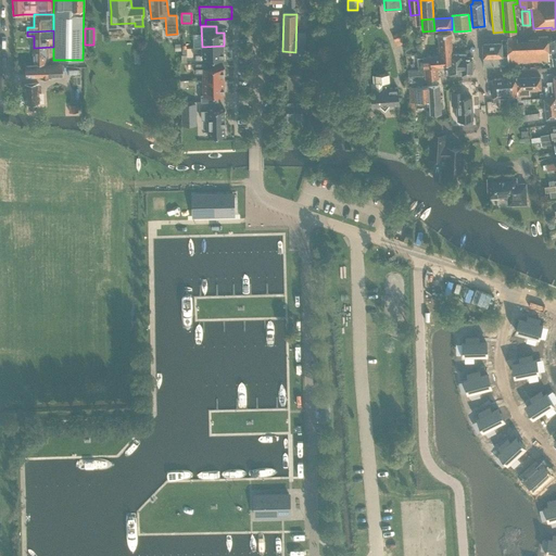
[(396,47),(405,43),(401,32),(392,35),(396,47)]
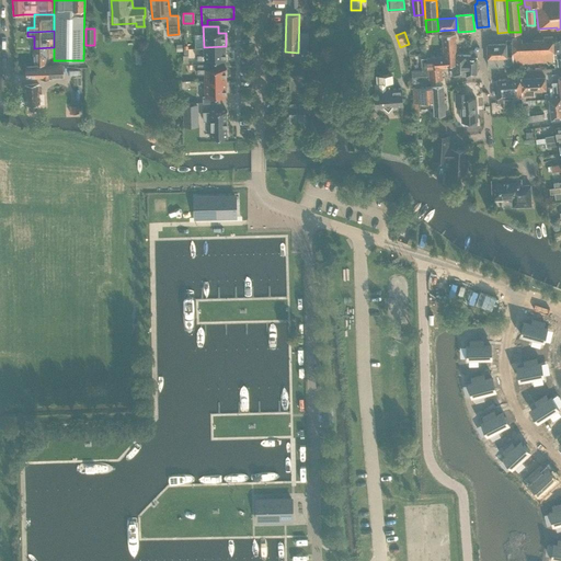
[(443,53),(448,52),(448,49),(456,48),(455,34),(442,34),(443,53)]
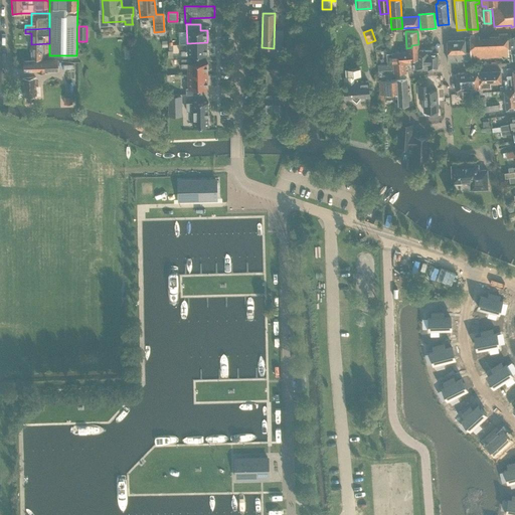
[(508,47),(508,41),(507,34),(499,34),(499,37),(478,37),(474,35),(470,35),(470,52),(465,53),(465,40),(447,41),(448,61),(471,60),(471,57),(508,55),(508,53),(508,47)]
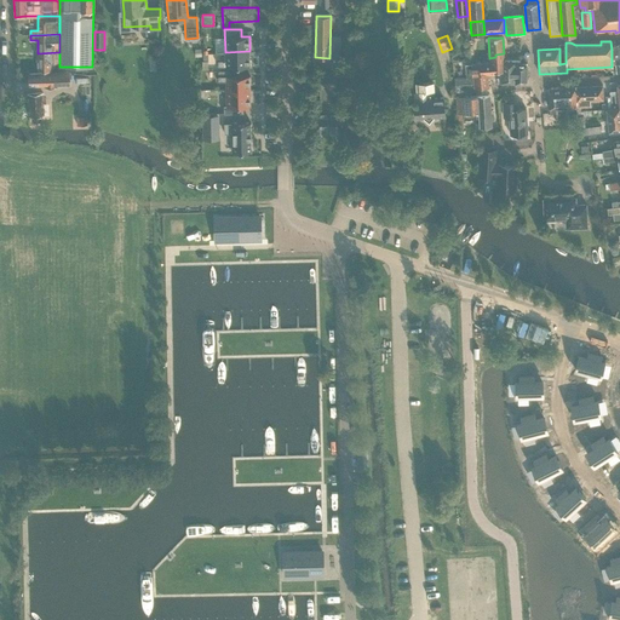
[(218,67),(250,67),(250,51),(225,52),(225,61),(218,61),(218,67)]
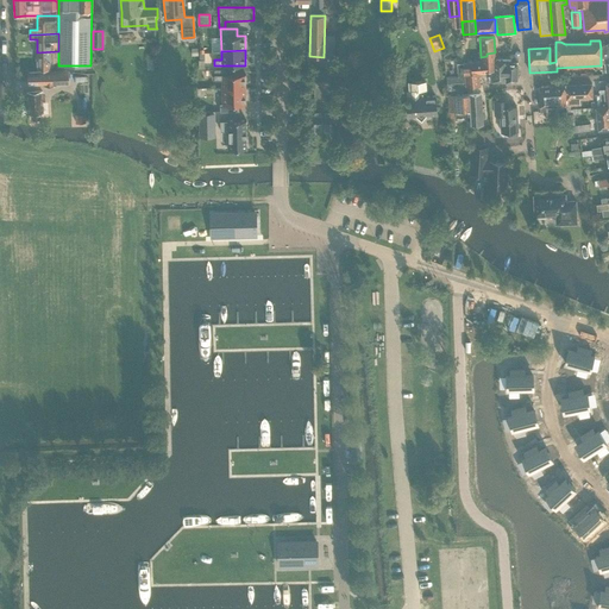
[(51,61),(58,61),(58,51),(37,52),(37,69),(51,69),(51,61)]
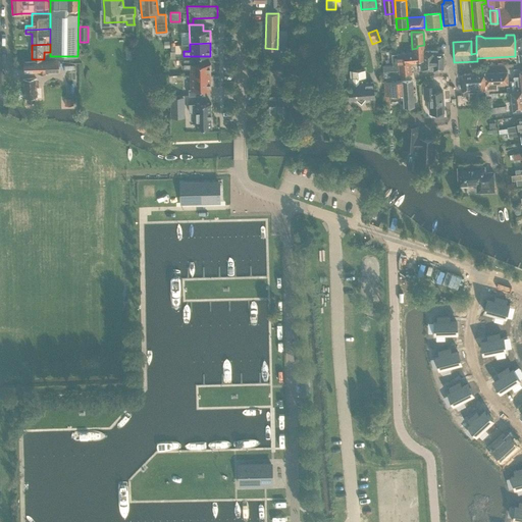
[(416,60),(420,60),(424,60),(424,52),(424,45),(417,46),(417,48),(412,49),(413,52),(398,54),(399,64),(411,63),(416,63),(416,60)]
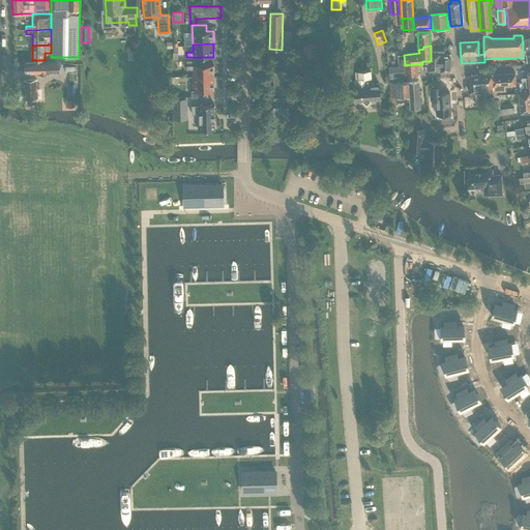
[(431,61),(427,61),(424,65),(424,71),(444,71),(450,69),(450,55),(444,55),(444,52),(431,53),(431,61)]
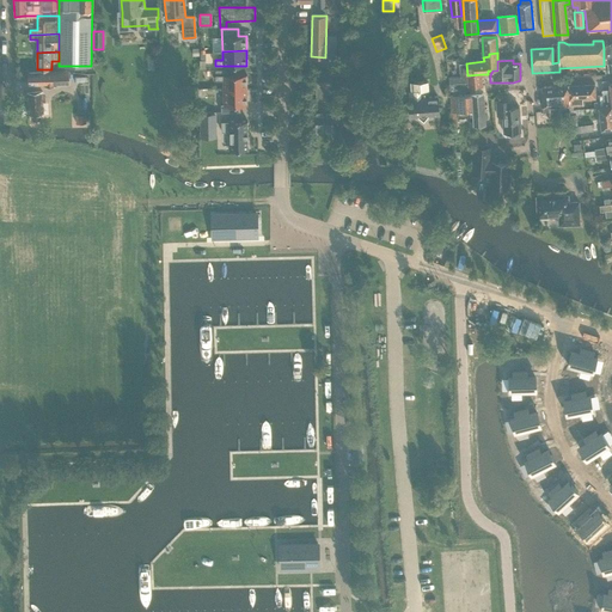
[(29,73),(29,85),(69,84),(69,72),(29,73)]
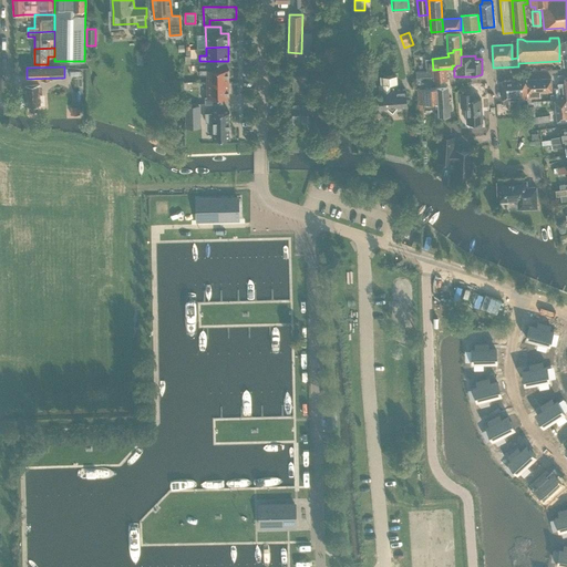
[(289,102),(288,121),(311,122),(312,103),(307,102),(307,91),(303,91),(305,83),(303,83),(303,66),(290,66),(289,82),(292,82),(292,95),(294,95),(294,102),(289,102)]
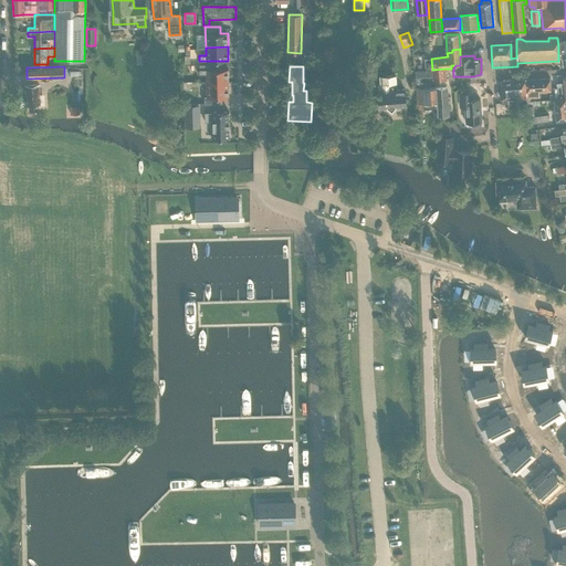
[(312,83),(312,66),(303,66),(303,83),(304,83),(312,83)]
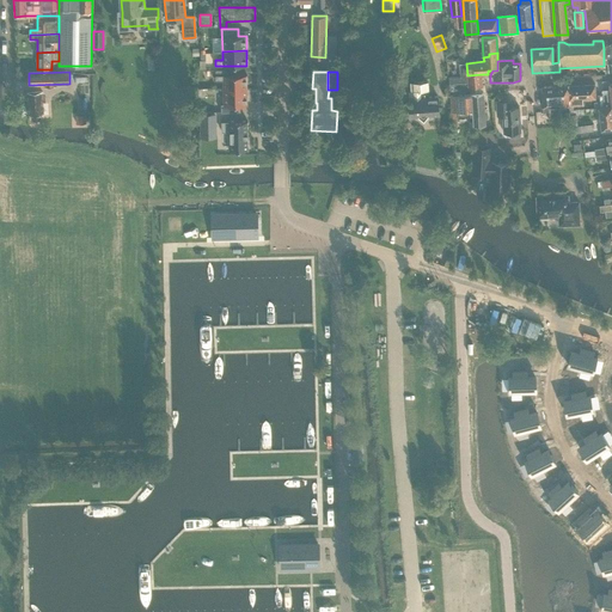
[(482,74),(467,75),(460,75),(461,84),(467,83),(469,87),(482,86),(482,74)]
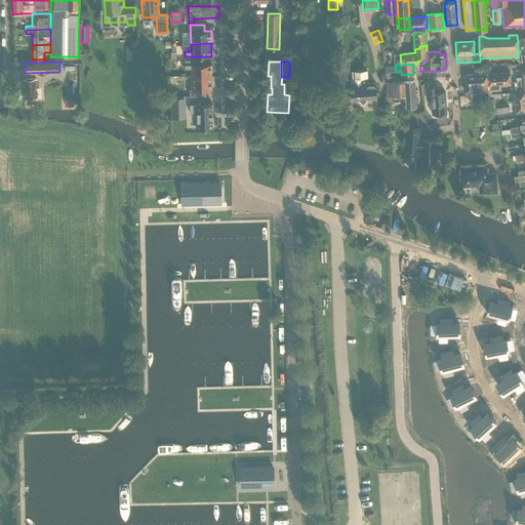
[(191,77),(211,77),(211,65),(185,65),(185,69),(191,69),(191,77)]
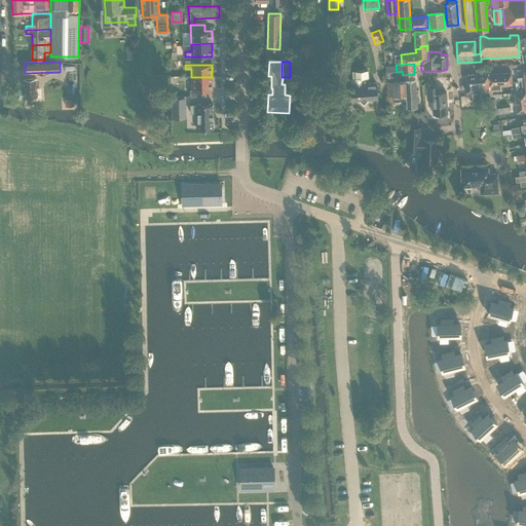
[(360,100),(364,104),(369,100),(378,99),(376,82),(369,83),(368,71),(351,72),(352,80),(350,80),(352,101),(360,100)]
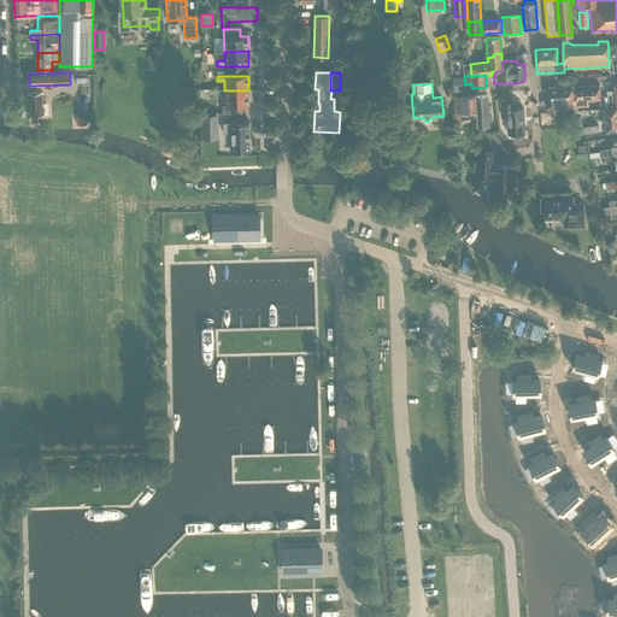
[(609,109),(616,107),(616,83),(613,84),(615,90),(606,90),(607,97),(601,97),(603,104),(599,104),(599,109),(604,109),(609,109)]
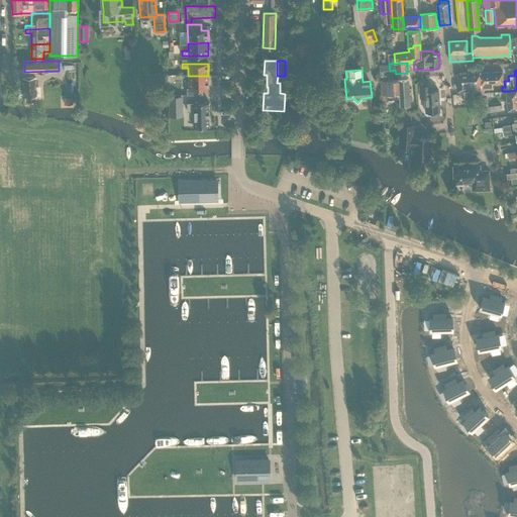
[(480,73),(481,90),(482,90),(482,93),(485,92),(485,90),(493,89),(493,84),(503,84),(502,72),(480,73)]
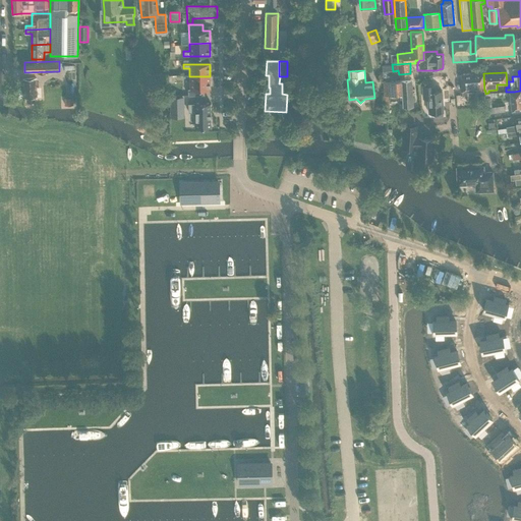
[(461,74),(461,92),(484,91),(483,73),(461,74)]
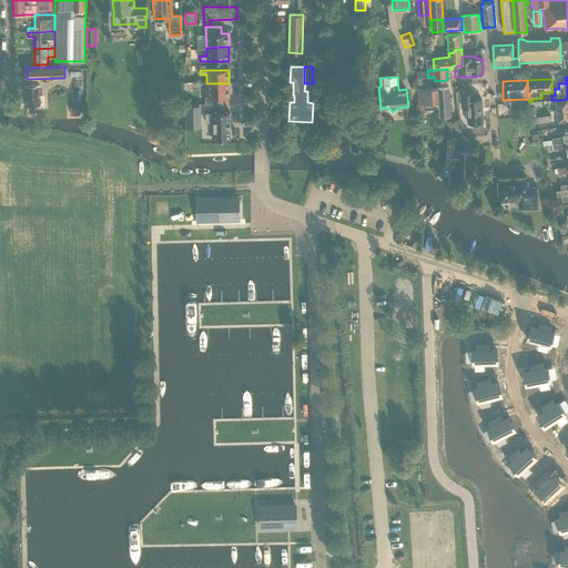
[(230,97),(229,83),(206,83),(206,97),(205,97),(205,104),(223,103),(223,97),(230,97)]
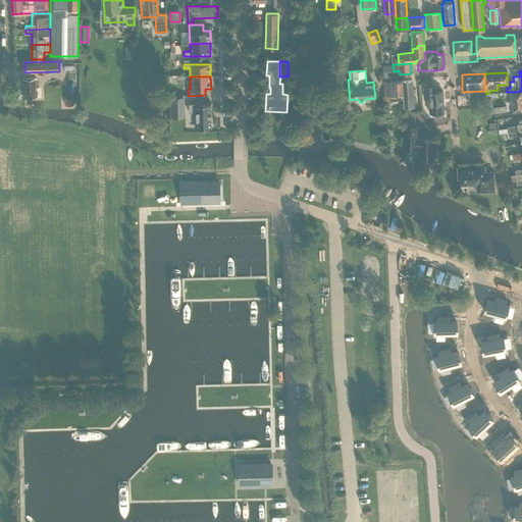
[(23,80),(24,98),(37,97),(36,79),(23,80)]
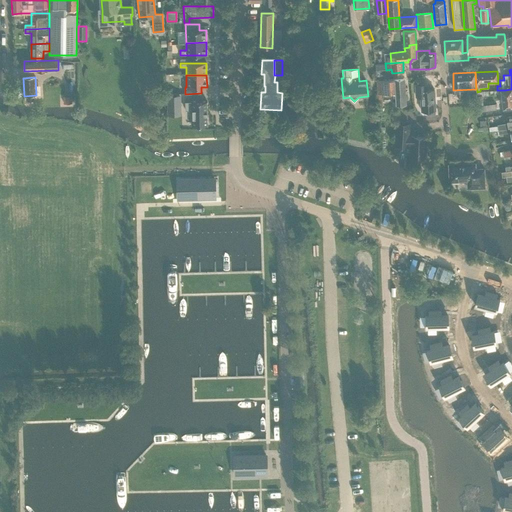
[(395,93),(396,105),(406,104),(404,78),(377,80),(378,94),(395,93)]
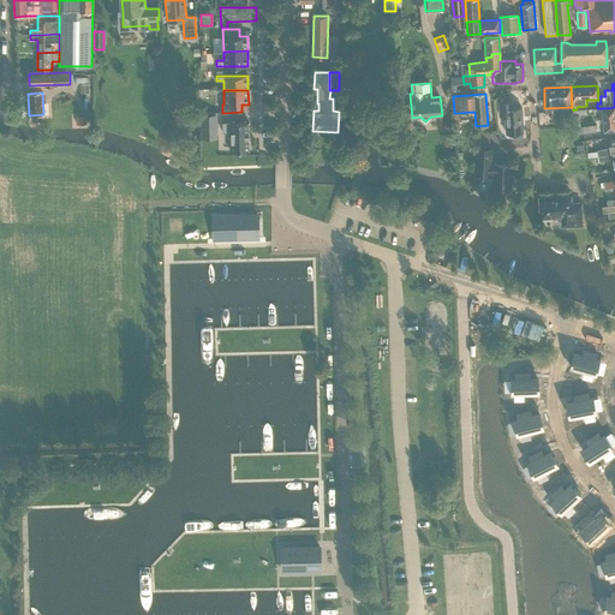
[(346,115),(354,117),(356,101),(346,100),(346,115)]
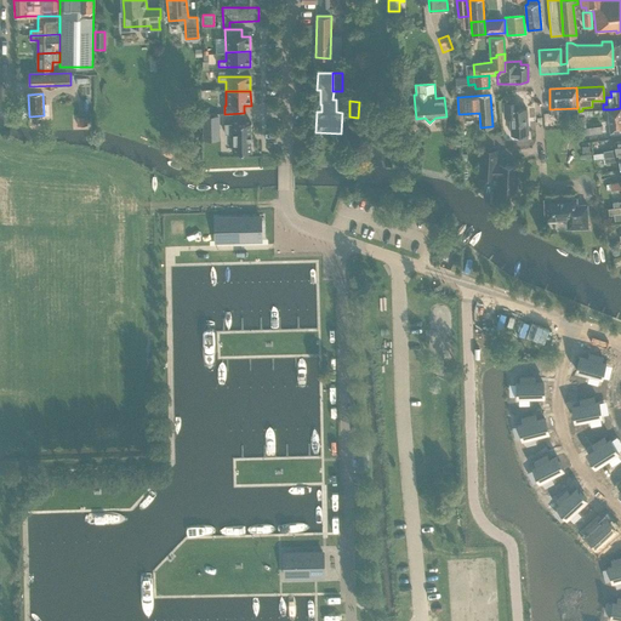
[(503,117),(510,117),(511,135),(518,135),(518,138),(527,138),(527,134),(528,134),(527,109),(518,109),(518,102),(503,102),(503,117)]
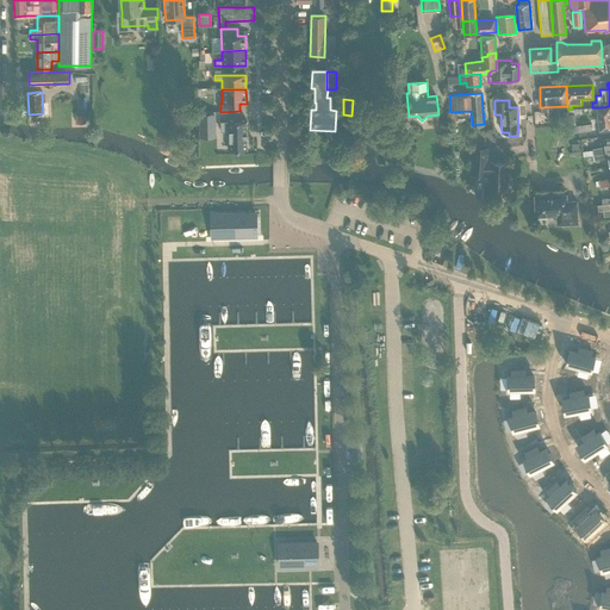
[(599,134),(609,132),(608,128),(609,128),(609,111),(609,106),(602,107),(597,107),(599,134)]
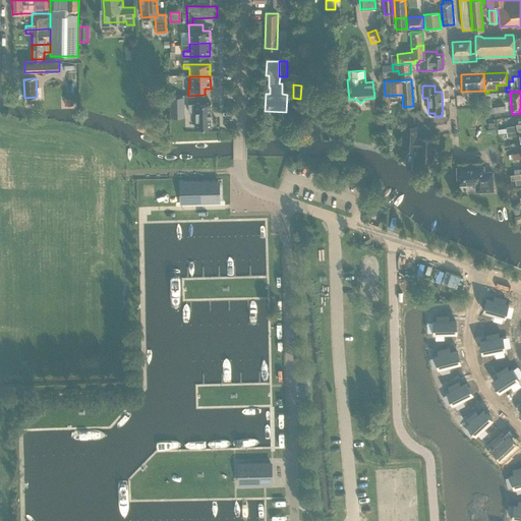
[(183,116),(183,100),(171,100),(171,116),(183,116)]
